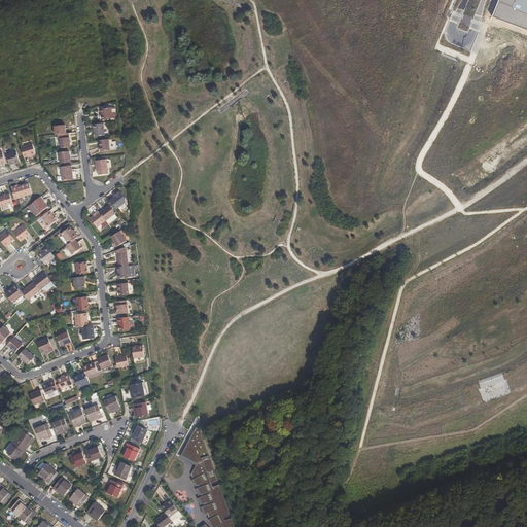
[(526,0),(499,0),(494,16),(526,29),(526,0)]
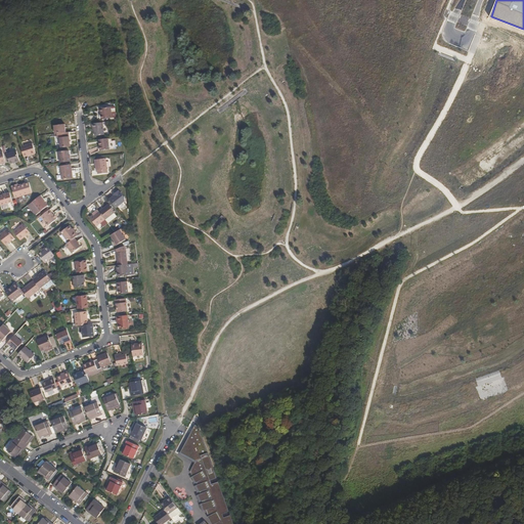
[(112,118),(111,107),(100,108),(101,119),(112,118)]
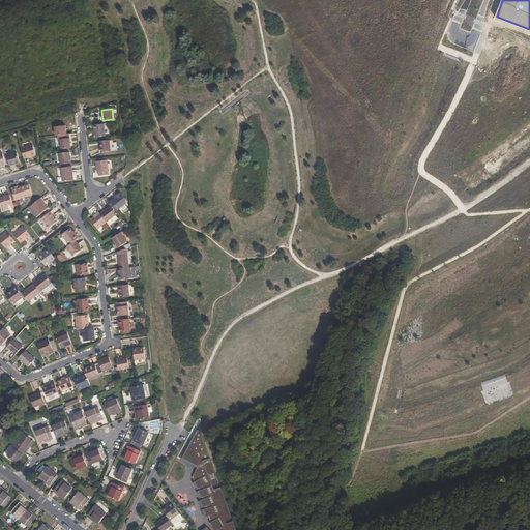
[(105,136),(104,123),(93,124),(93,129),(95,128),(95,133),(96,137),(105,136)]
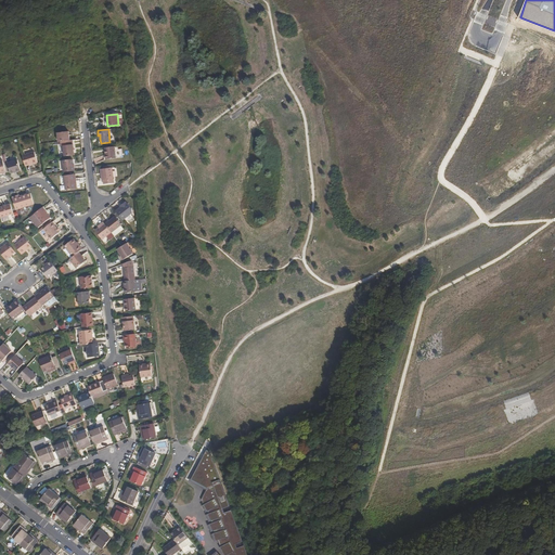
[(57,132),(59,141),(60,141),(69,140),(68,131),(57,132)]
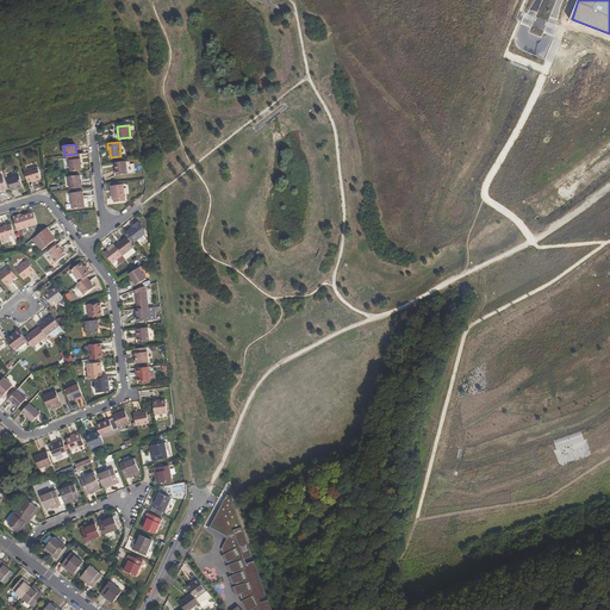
[(70,160),(72,172),(82,170),(80,159),(70,160)]
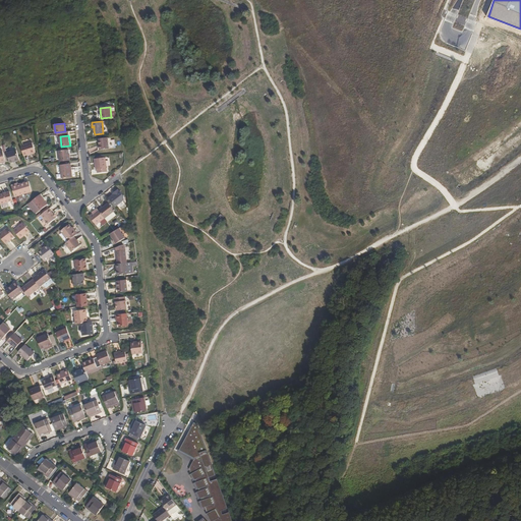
[(109,149),(108,137),(98,138),(100,150),(109,149)]
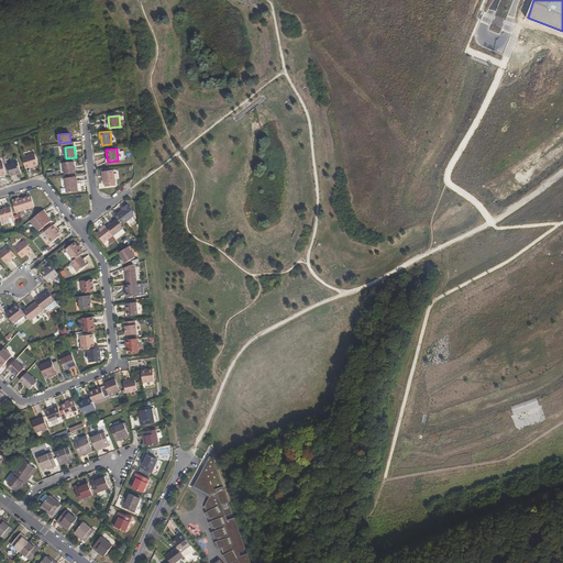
[(34,154),(22,157),(25,168),(39,164),(34,154)]
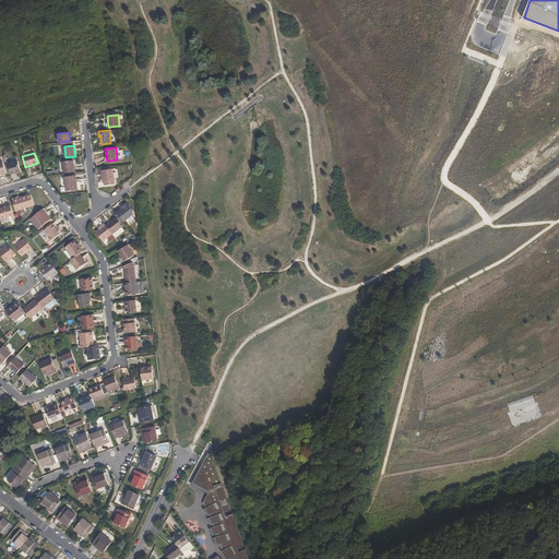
[(18,161),(8,164),(11,175),(21,171),(18,161)]
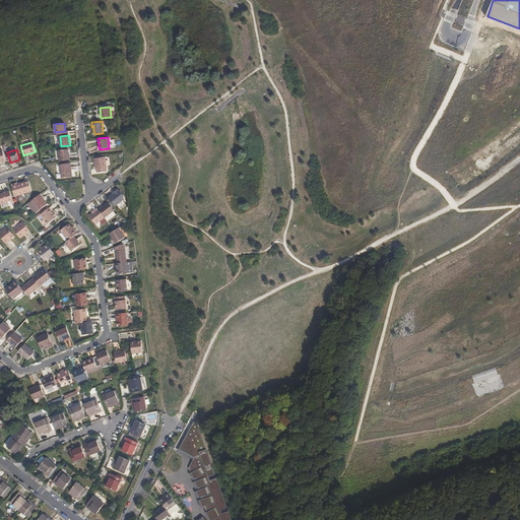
[(59,150),(60,161),(70,159),(70,155),(69,155),(68,149),(59,150)]
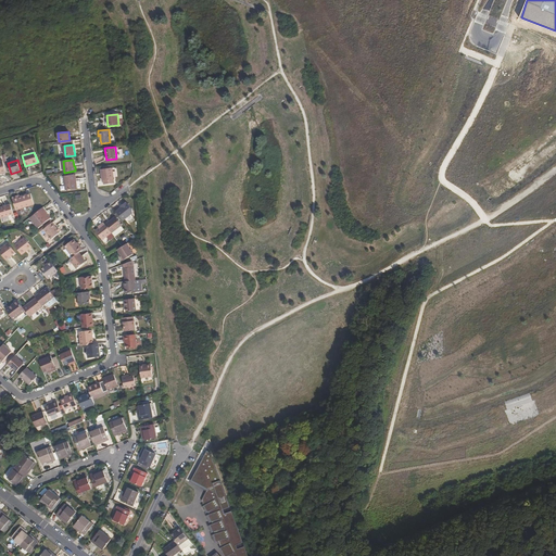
[(114,182),(113,168),(101,169),(102,180),(104,180),(104,184),(114,182)]
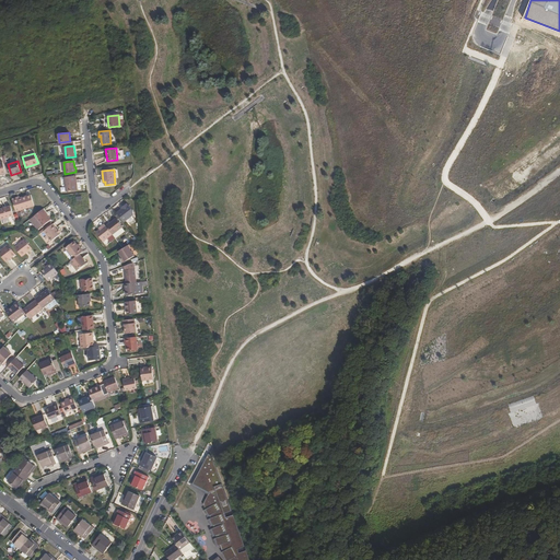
[(78,190),(76,176),(65,177),(66,191),(78,190)]
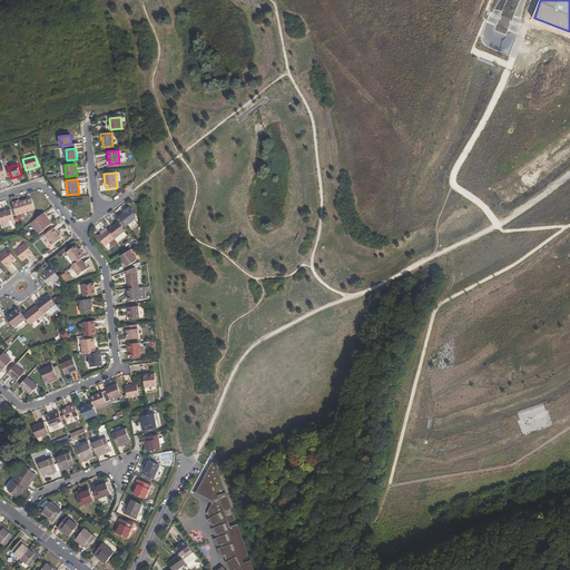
[(36,209),(32,198),(21,202),(12,204),(17,215),(36,209)]
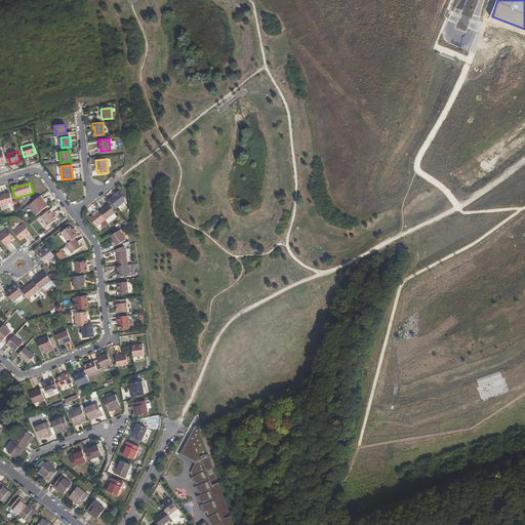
[(118,191),(115,194),(116,196),(110,200),(116,208),(125,202),(124,198),(120,192),(119,193),(118,191)]
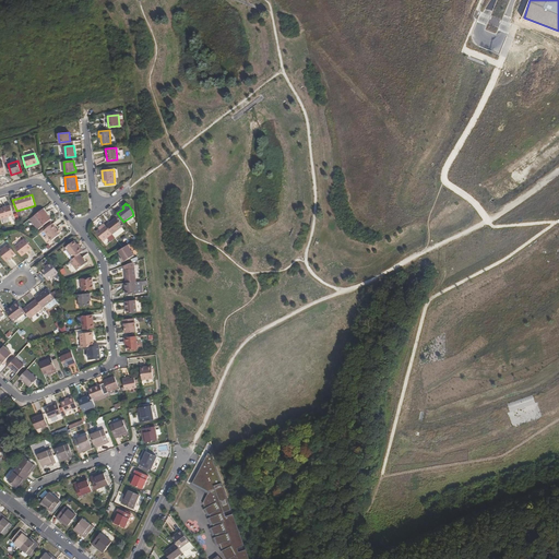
[(0,214),(1,219),(15,216),(11,205),(0,207),(0,214)]
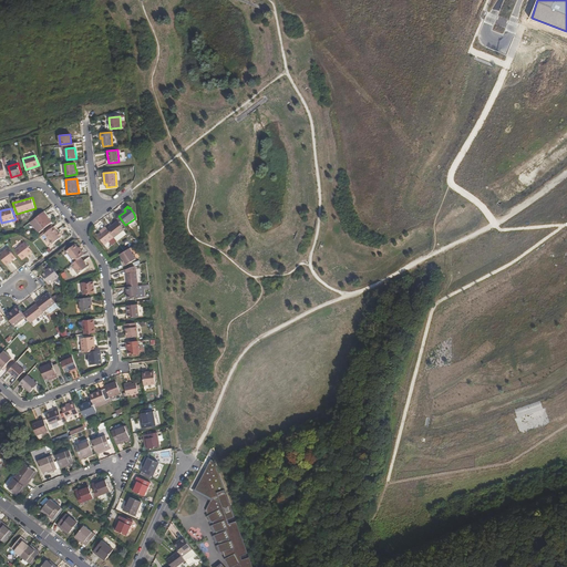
[(51,223),(47,216),(43,212),(35,218),(43,228),(51,223)]
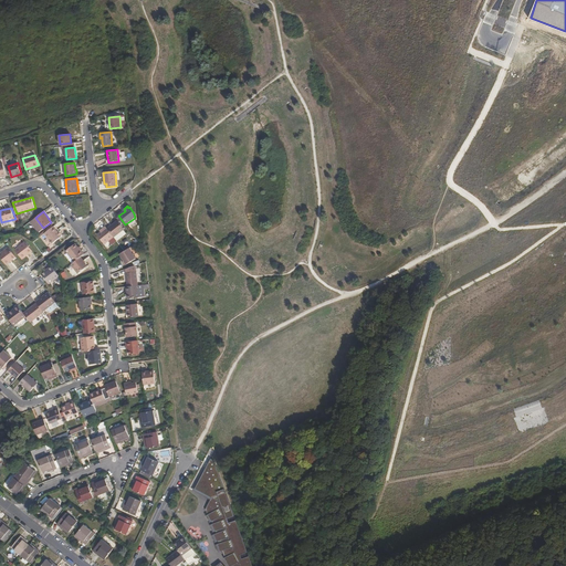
[(35,218),(31,221),(40,231),(43,228),(35,218)]
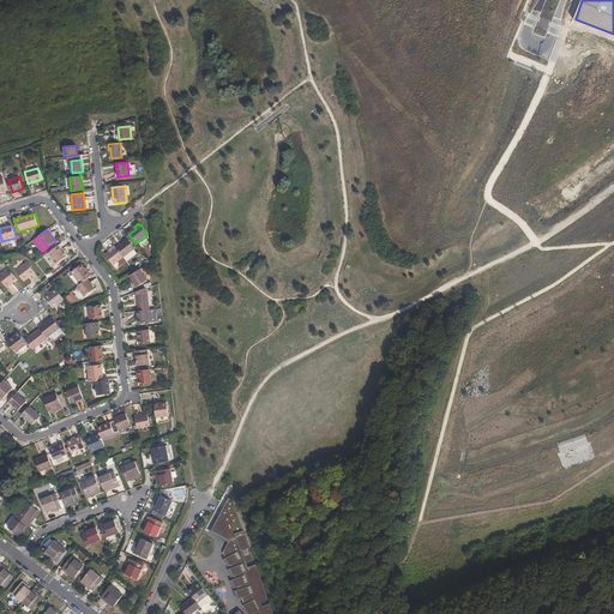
[(128,240),(118,248),(124,257),(124,258),(134,250),(136,248),(128,240)]
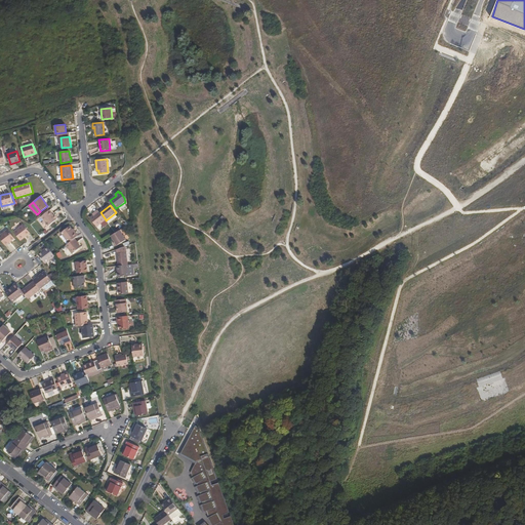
[(58,218),(51,208),(49,210),(56,219),(58,218)]
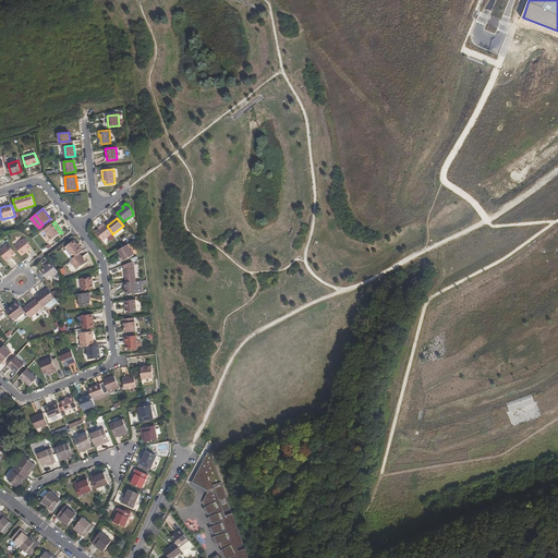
[(51,240),(60,233),(52,223),(44,230),(51,240)]
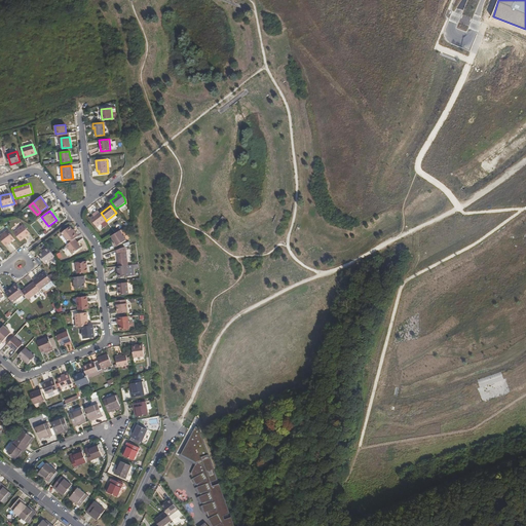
[(97,227),(106,220),(101,213),(99,211),(95,214),(96,215),(94,217),(90,219),(97,227)]
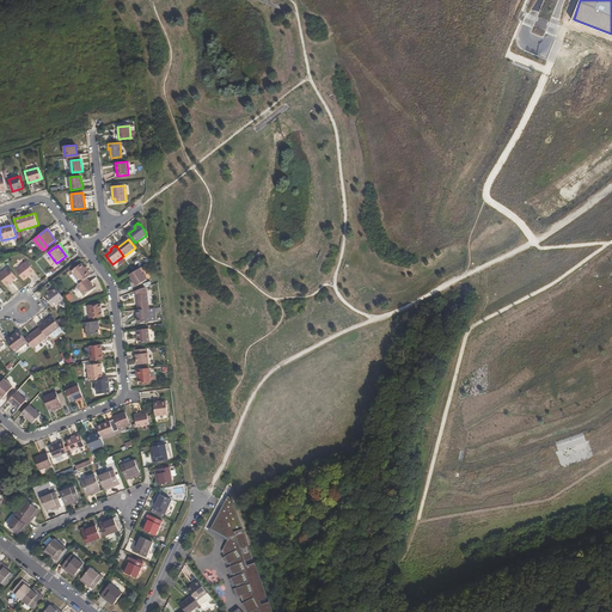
[(127,261),(138,252),(134,249),(123,257),(127,261)]
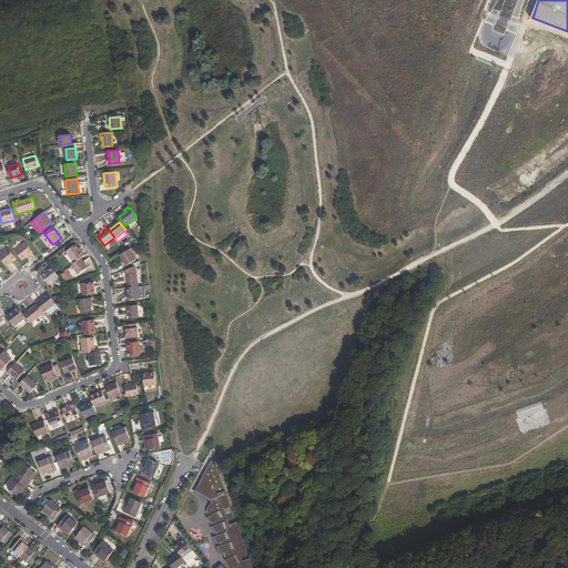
[(33,252),(26,243),(16,251),(22,260),(33,252)]
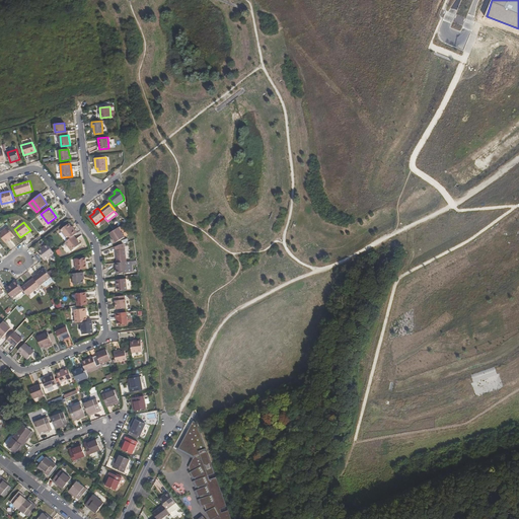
[(60,230),(68,240),(74,235),(76,233),(71,227),(68,223),(60,230)]
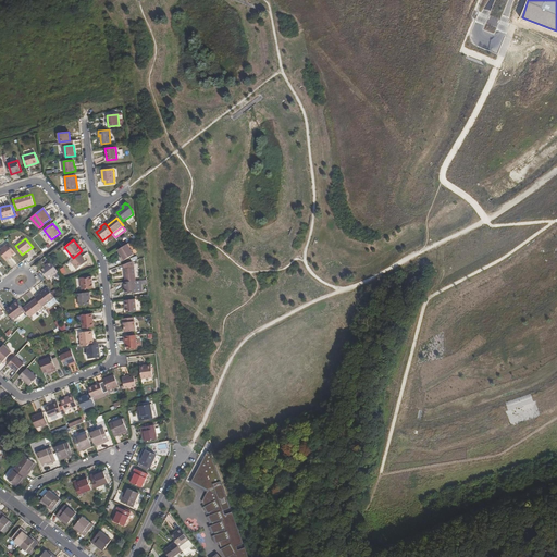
[(0,252),(5,260),(12,256),(11,254),(14,251),(9,243),(0,249),(0,252)]
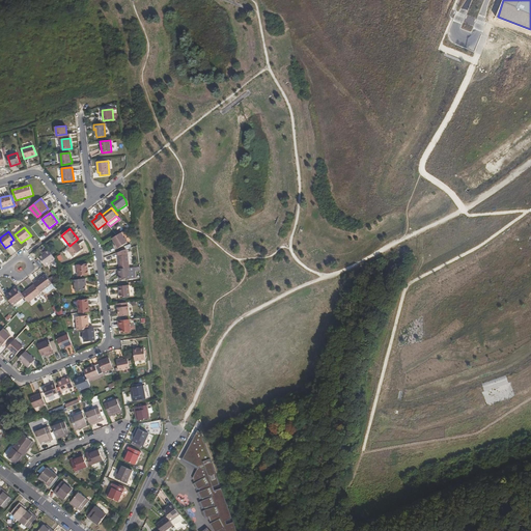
[(127,243),(120,233),(117,235),(112,239),(116,245),(114,246),(116,250),(127,243)]
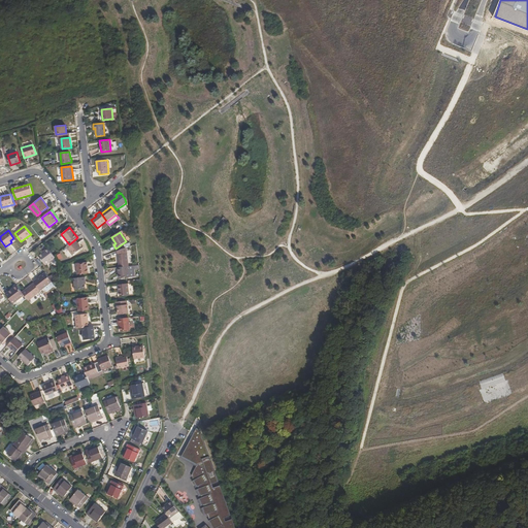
[(81,248),(75,239),(69,244),(66,246),(73,255),(81,248)]
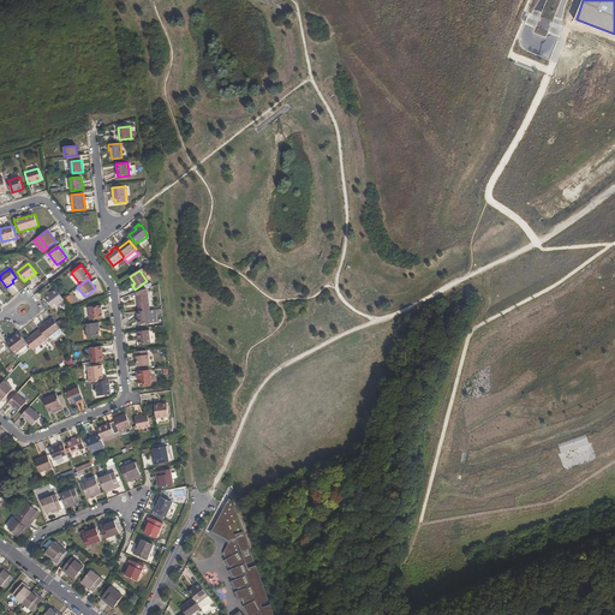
[(53,309),(65,300),(57,288),(52,292),(53,292),(51,294),(49,293),(45,298),(53,309)]
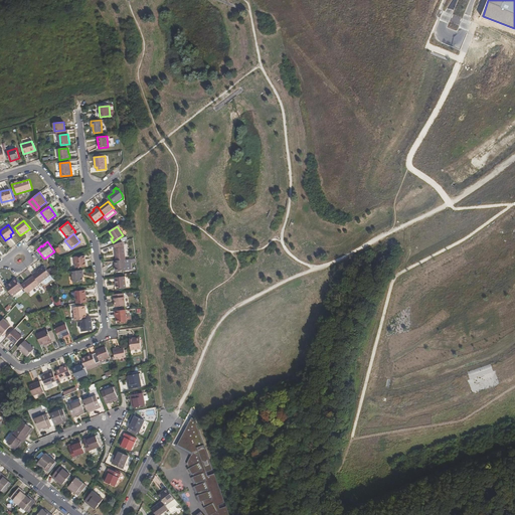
[(115,248),(116,261),(126,260),(125,247),(115,248)]
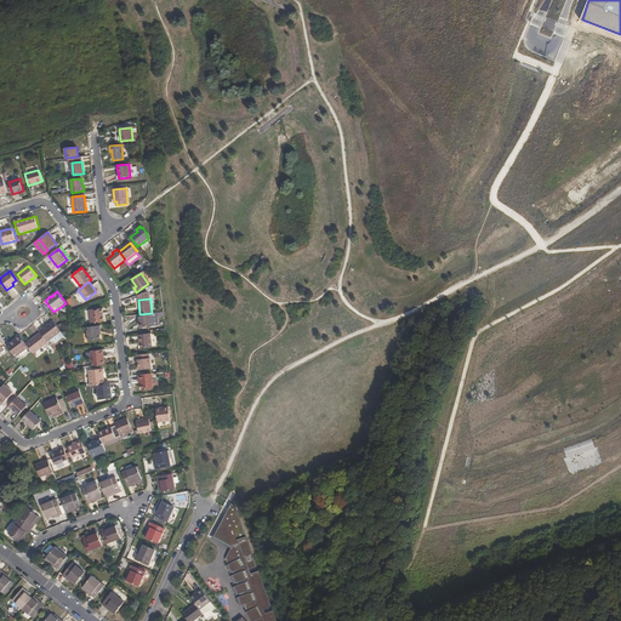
[(103,313),(103,308),(90,311),(91,323),(104,322),(103,317),(102,314),(103,313)]
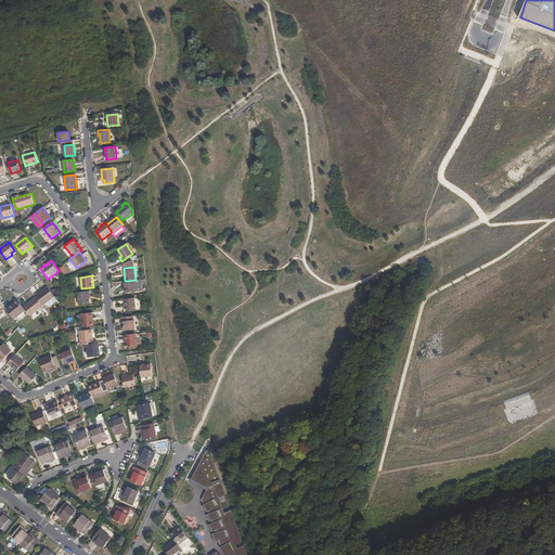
[(124,281),(125,288),(127,288),(127,293),(137,291),(136,280),(125,281),(124,281)]
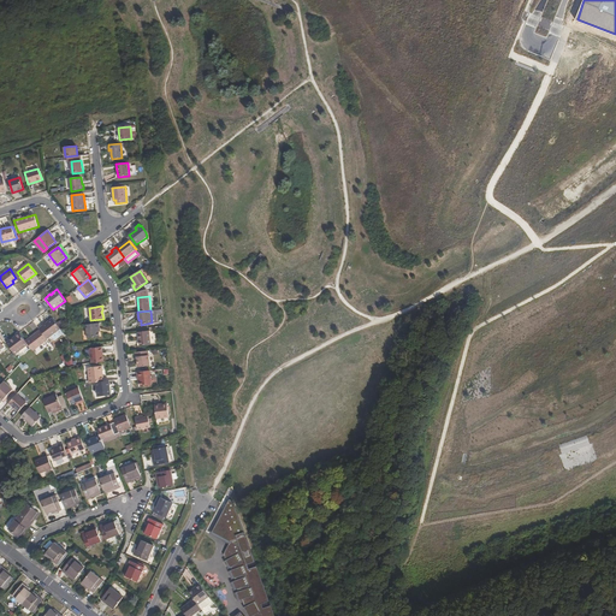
[(53,318),(39,329),(40,330),(47,339),(60,329),(53,318)]
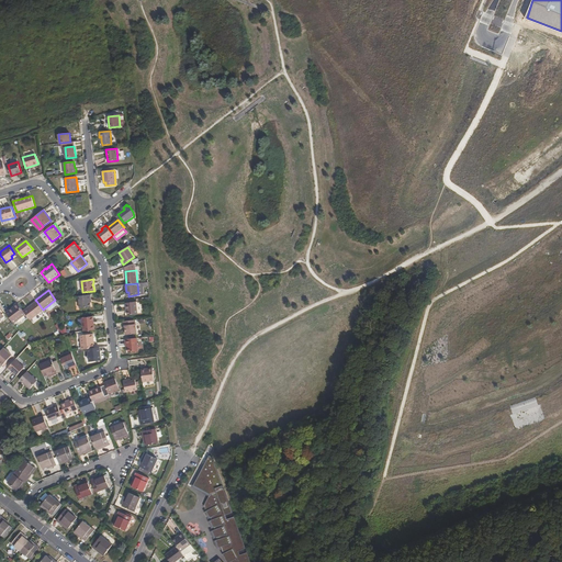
[(91,300),(91,294),(79,296),(80,308),(91,306),(90,300),(91,300)]
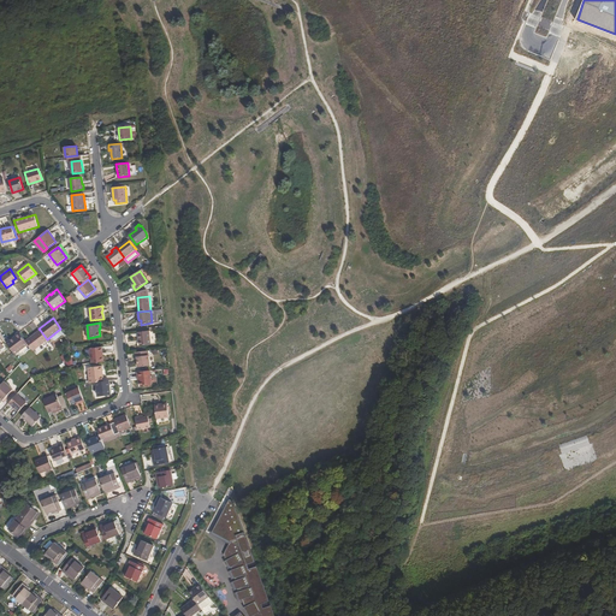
[(28,344),(34,350),(47,339),(40,330),(25,341),(28,344)]
